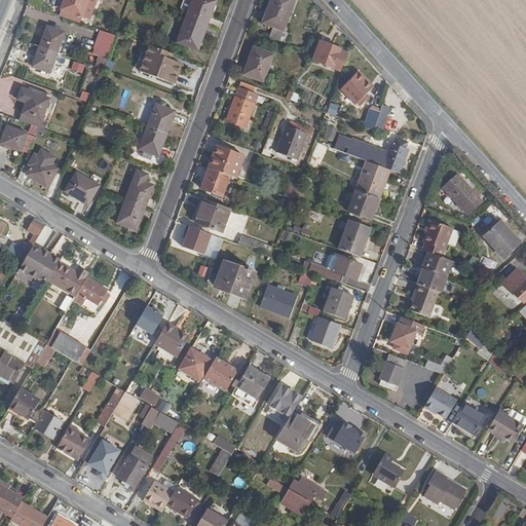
[(87,0),(65,0),(62,8),(81,16),(87,0)]
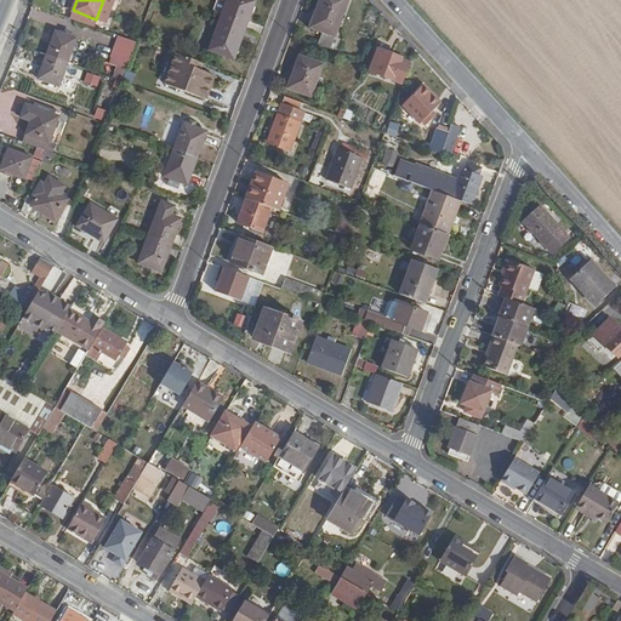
[(227,0),(220,22),(245,32),(257,1),(252,0),(227,0)]
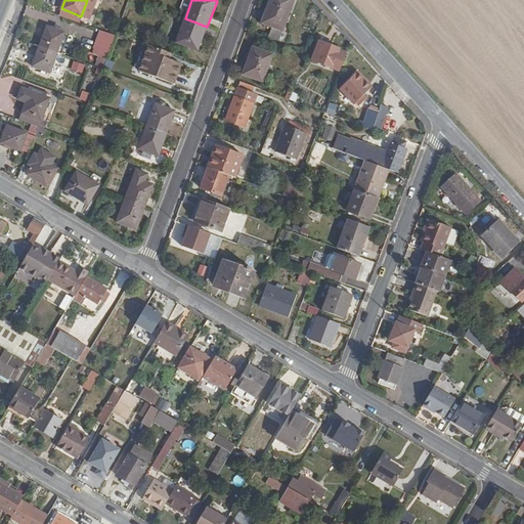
[(268,36),(278,39),(292,0),(269,0),(262,23),(271,26),(268,36)]
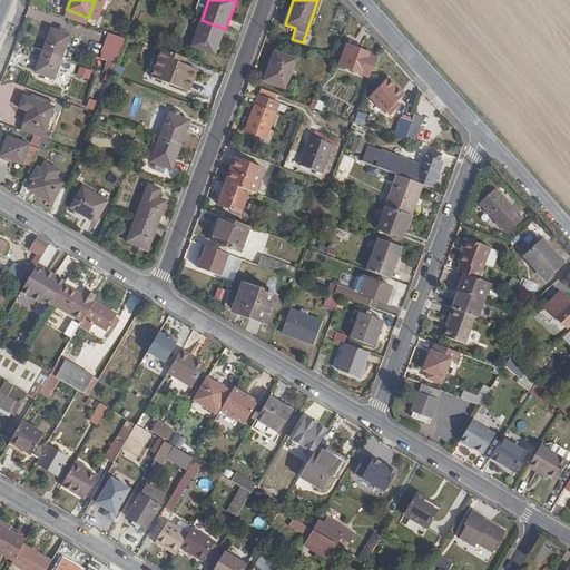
[(216,55),(225,29),(202,20),(193,47),(216,55)]
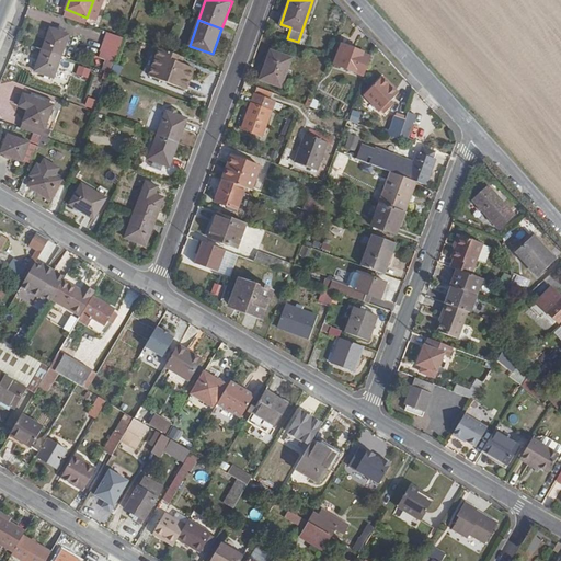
[(50,27),(43,50),(63,58),(71,34),(50,27)]
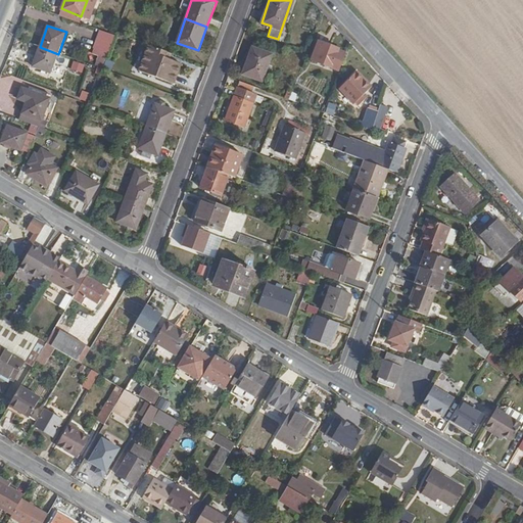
[(94,48),(108,53),(114,36),(101,31),(94,48)]
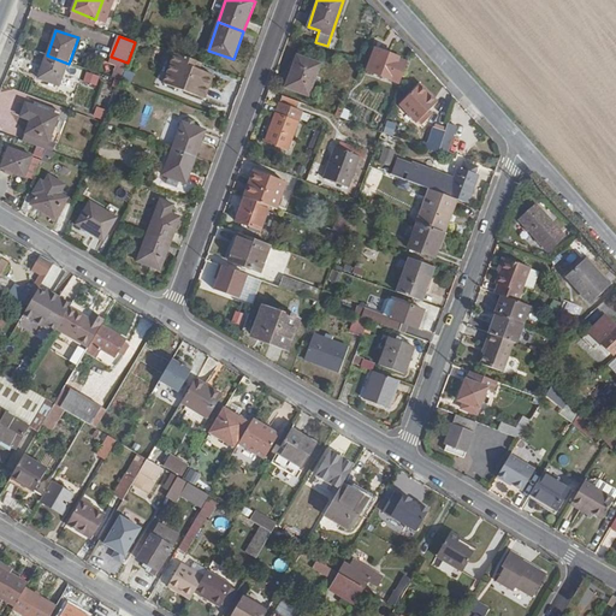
[(90,39),(88,46),(102,49),(105,43),(90,39)]
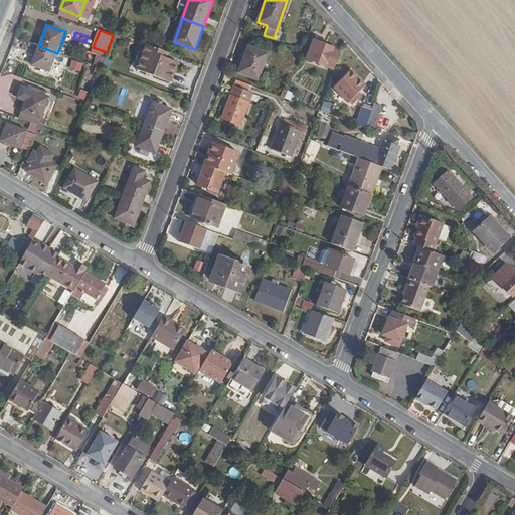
[(333,47),(314,40),(308,57),(327,65),(333,47)]
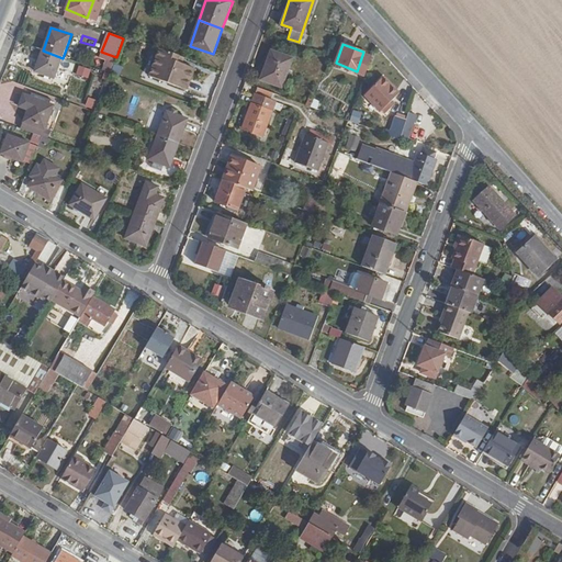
[(194,68),(177,62),(172,60),(175,54),(159,48),(148,77),(186,90),(194,68)]
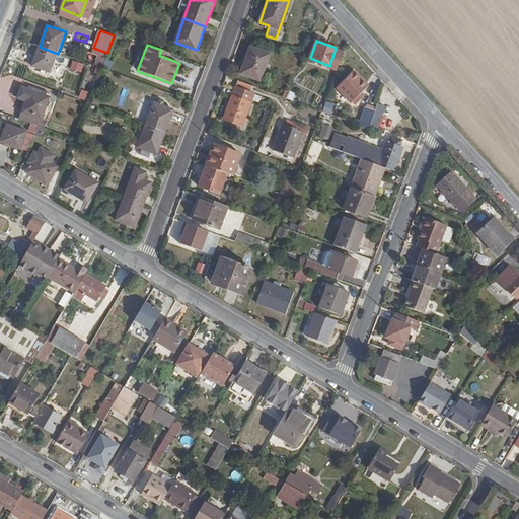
[(58,54),(40,47),(32,67),(51,74),(58,54)]
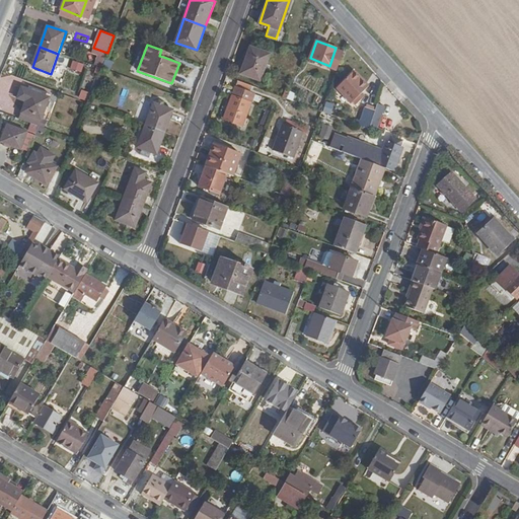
[(276,56),(251,47),(241,72),(266,82),(276,56)]
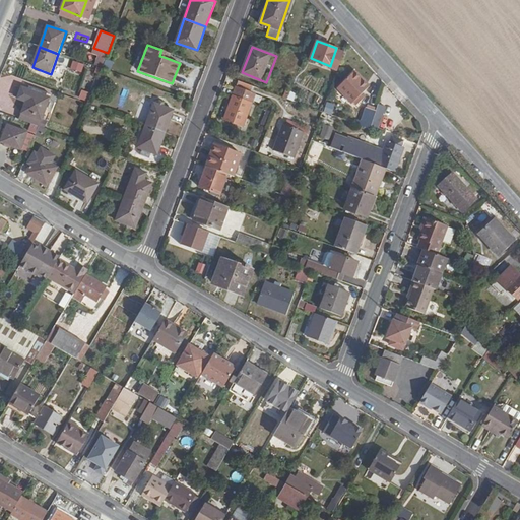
[(69,67),(72,59),(62,56),(60,64),(69,67)]
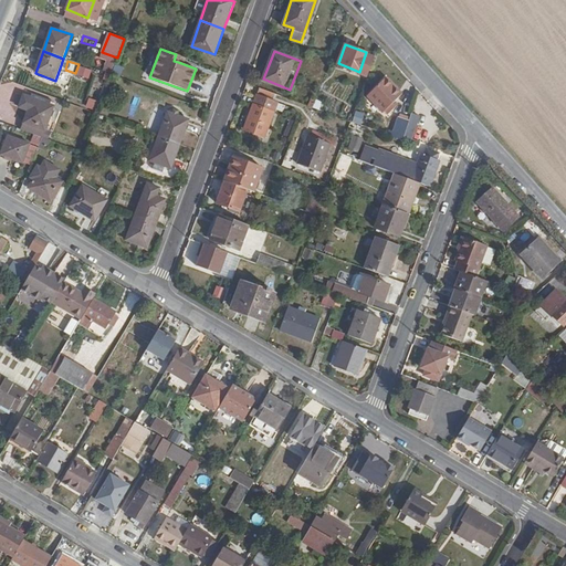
[(79,66),(75,76),(88,80),(91,71),(79,66)]
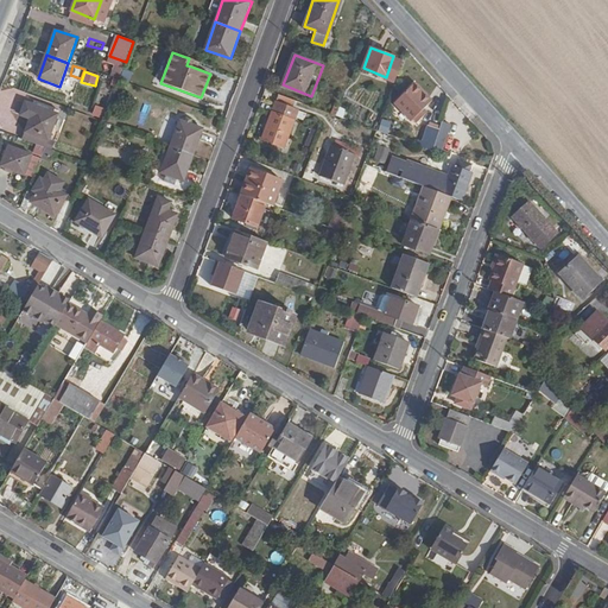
[(431,102),(416,84),(397,101),(417,124),(424,118),(419,113),(431,102)]
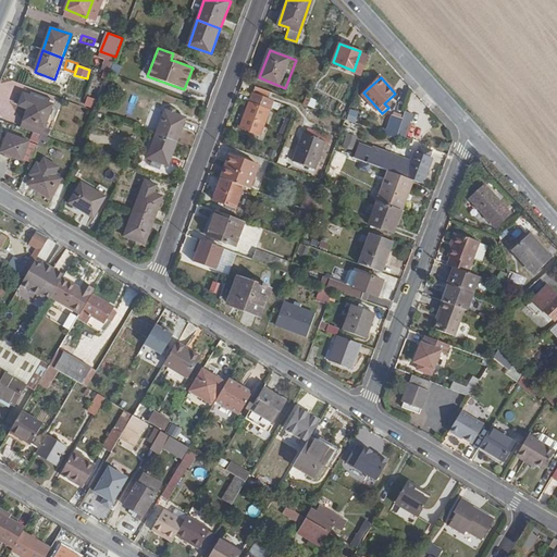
[(273,101),(276,95),(256,87),(240,128),(259,135),(269,108),(279,111),(280,107),(283,108),(284,104),(273,101)]
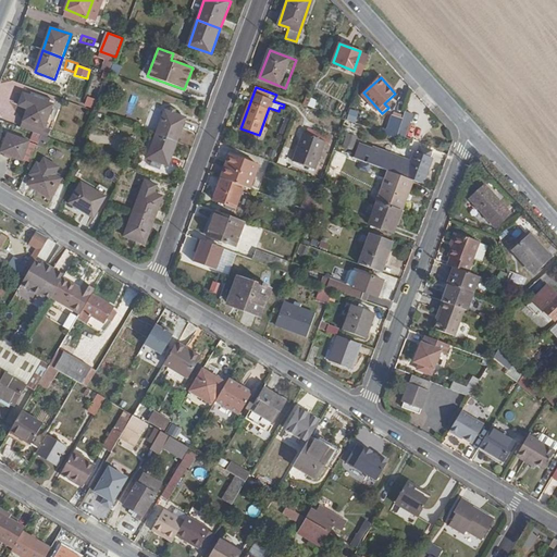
[(44,128),(53,106),(23,95),(17,106),(28,109),(23,121),(44,128)]
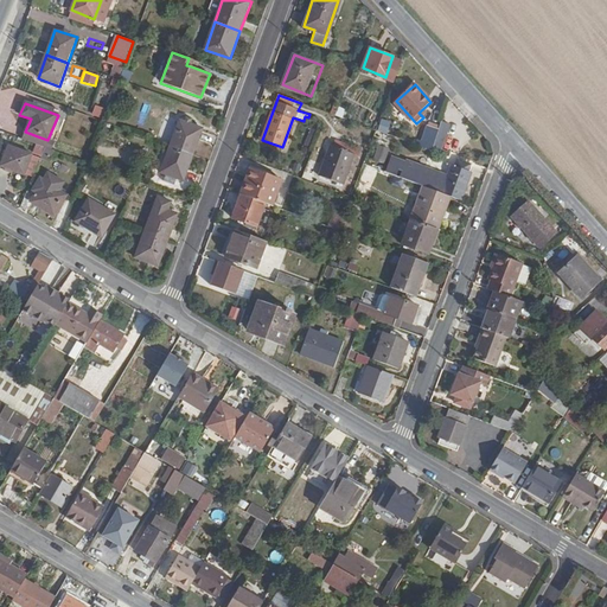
[(333,106),(331,114),(342,119),(345,109),(333,106)]
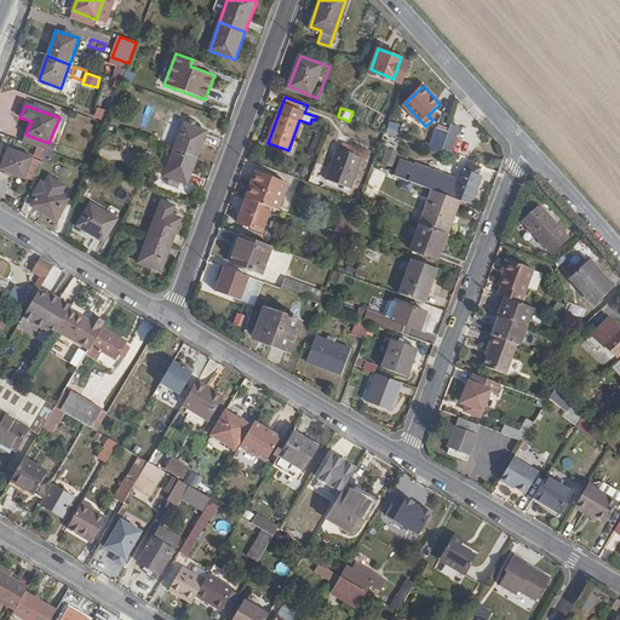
[(395,136),(399,125),(389,121),(384,132),(395,136)]
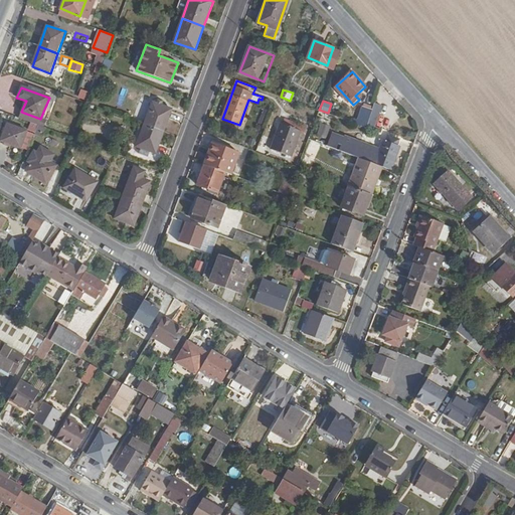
[(153,103),(145,125),(163,132),(171,110),(153,103)]
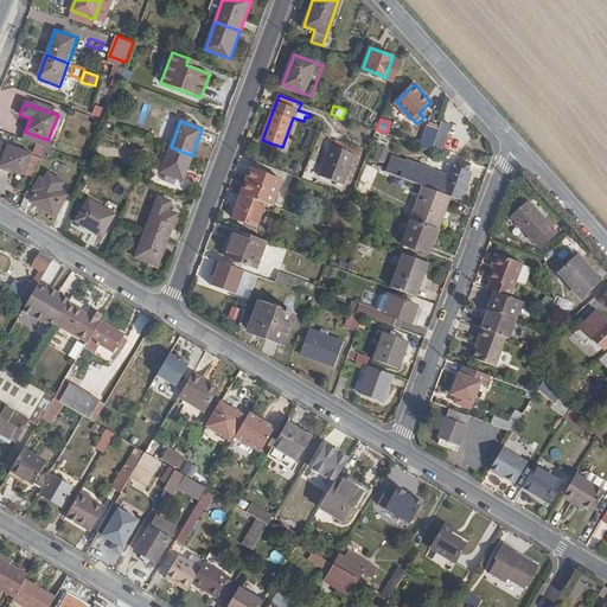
[(451,125),(442,121),(439,129),(433,146),(432,149),(440,153),(451,125)]
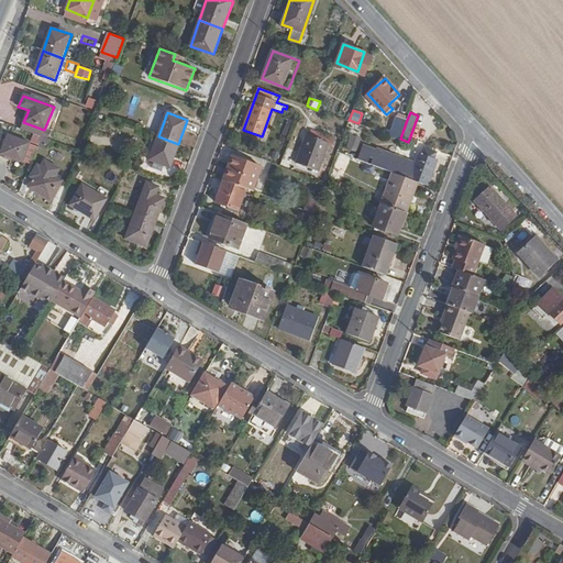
[(401,135),(407,120),(397,117),(392,131),(401,135)]
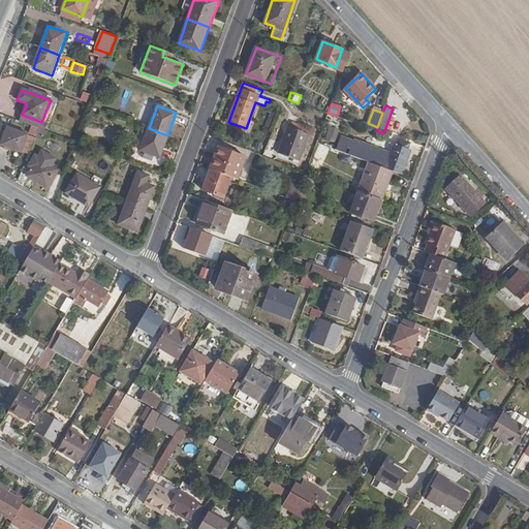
[(311,135),(313,130),(292,122),(290,127),(288,127),(278,153),(299,160),(308,134),(311,135)]
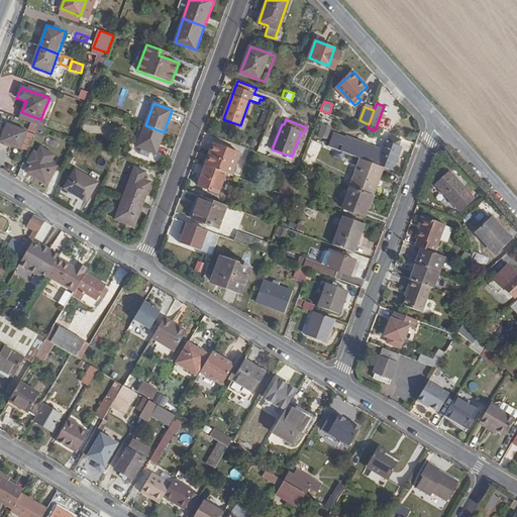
[(322,123),(317,134),(326,137),(331,126),(322,123)]
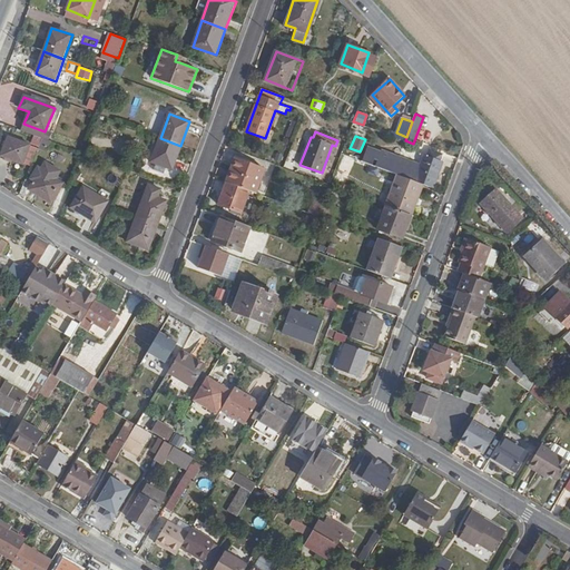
[(29,146),(10,138),(2,156),(22,164),(29,146)]
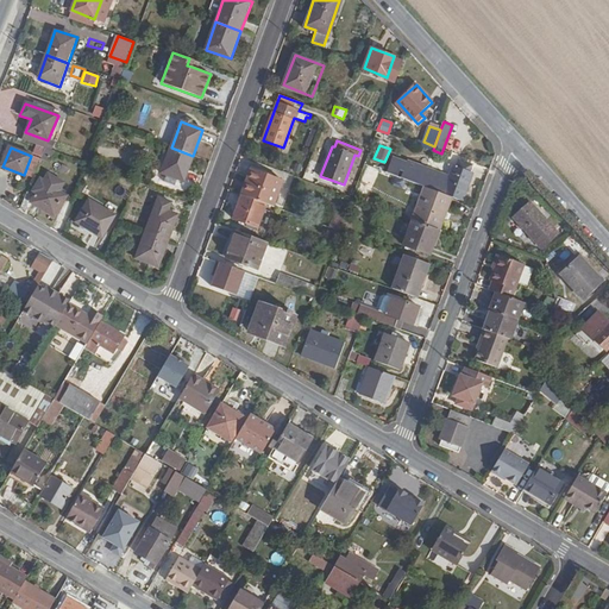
[(193,156),(171,148),(161,174),(183,182),(193,156)]
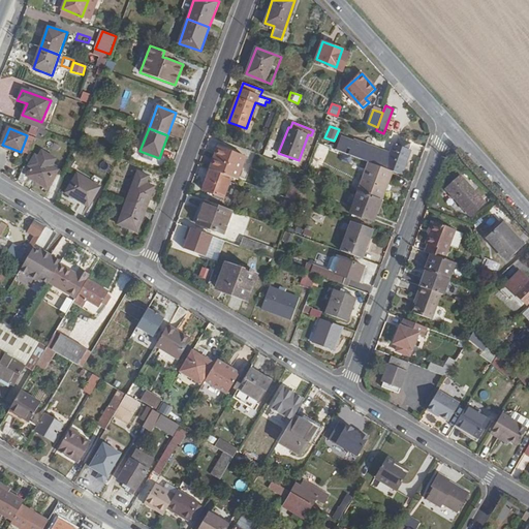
[(348,155),(371,163),(379,166),(392,170),(401,174),(410,150),(407,149),(408,143),(398,138),(396,145),(394,144),(390,153),(354,139),(348,155)]
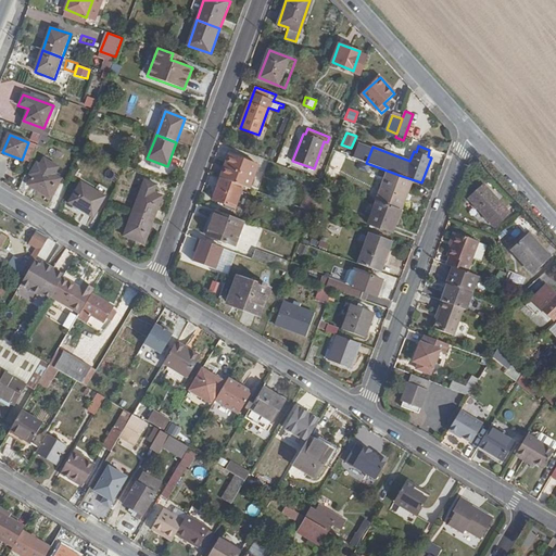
[(230,153),(222,178),(242,186),(250,188),(258,164),(230,153)]
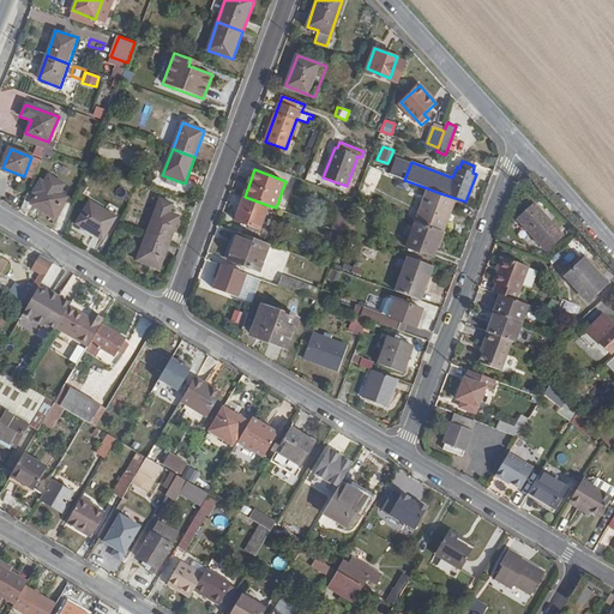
[(67,193),(42,184),(34,205),(58,215),(67,193)]
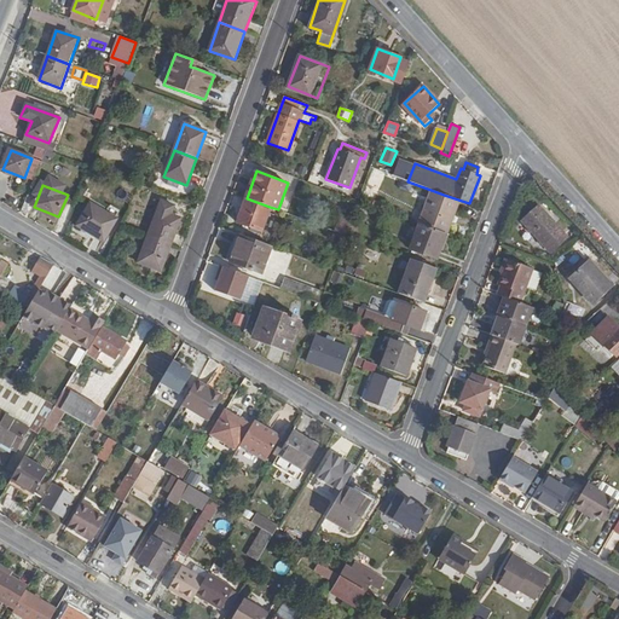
[(422,224),(446,232),(458,200),(444,195),(434,191),(422,224)]
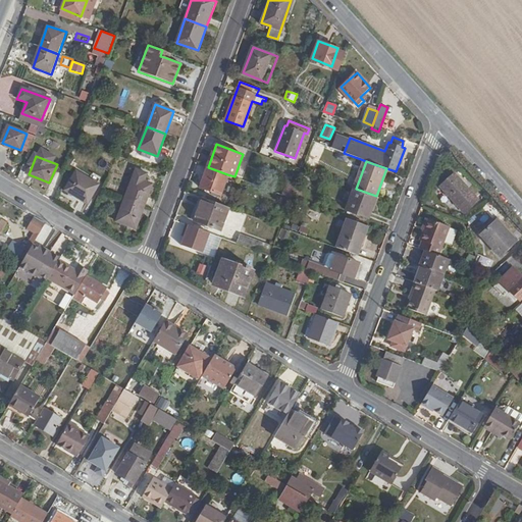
[(227,174),(208,167),(201,186),(221,194),(227,174)]
